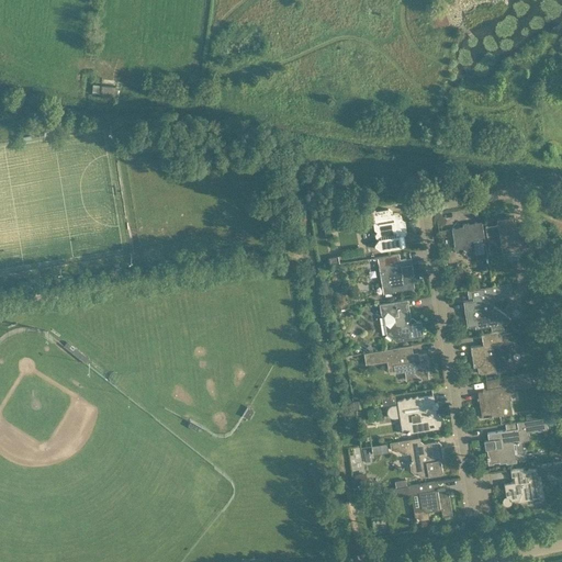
[(436,26),(449,23),(446,11),(433,14),(436,26)]
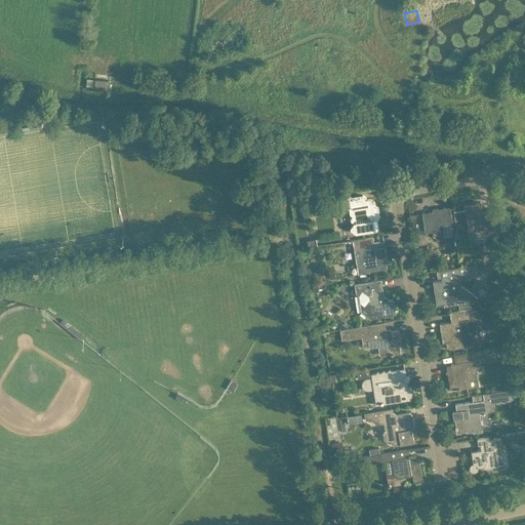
[(94,79),(93,90),(107,91),(108,80),(94,79)]
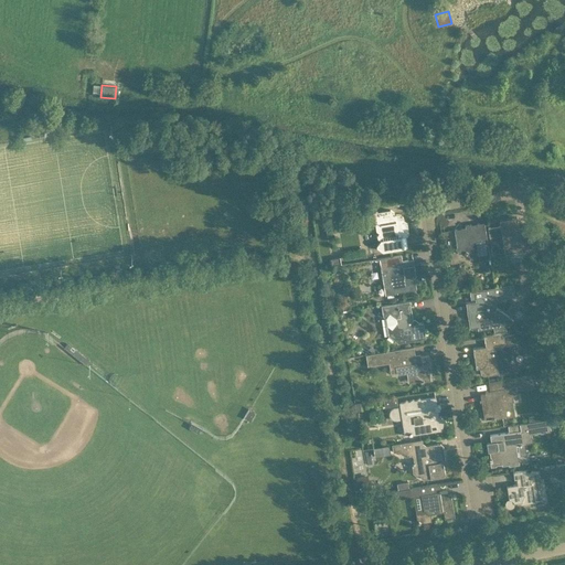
[(395,216),(394,212),(391,210),(368,213),(362,214),(363,225),(379,223),(380,232),(377,235),(377,237),(381,240),(376,245),(376,246),(383,251),(408,247),(406,236),(408,233),(407,224),(404,222),(402,222),(402,220),(396,216),(395,216)]
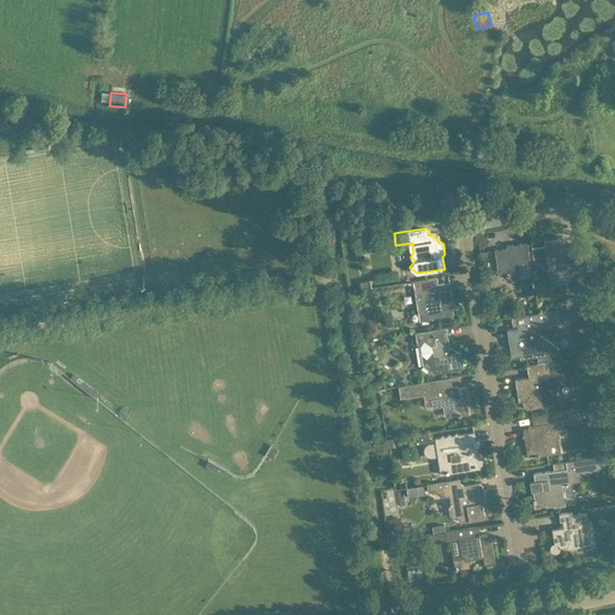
[(550,276),(567,274),(575,272),(573,258),(566,258),(562,237),(544,239),(544,245),(531,248),(536,276),(550,274),(550,276)]
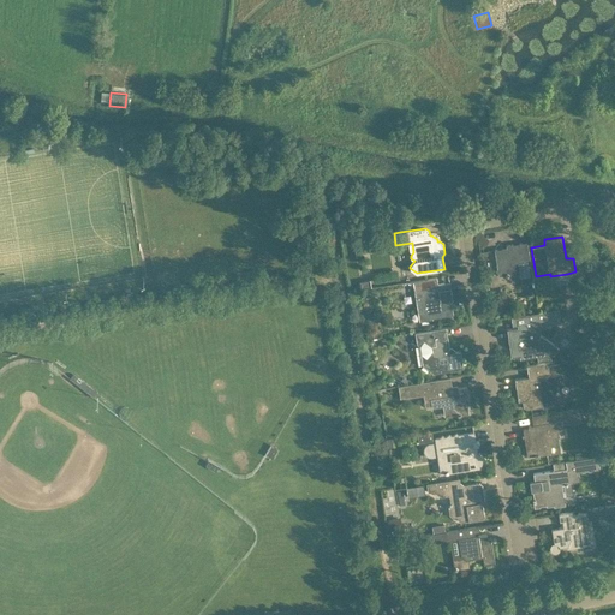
[(527,242),(520,243),(511,245),(511,248),(494,250),(497,268),(495,270),(497,273),(499,276),(506,275),(508,276),(509,274),(520,273),(521,284),(533,281),(529,256),(527,242)]
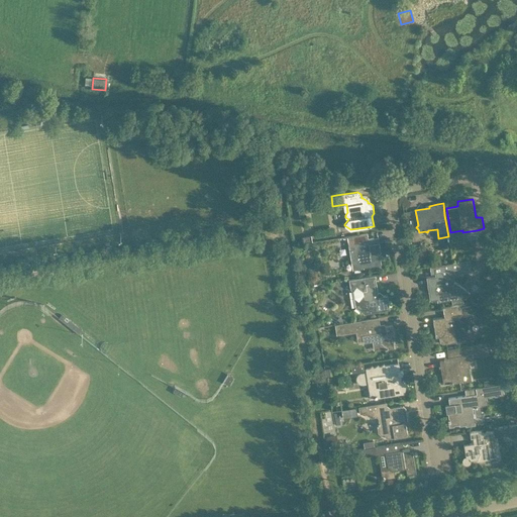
[(368,238),(367,233),(347,236),(352,270),(364,269),(364,268),(381,265),(379,252),(381,252),(379,242),(375,243),(374,238),(368,238)]
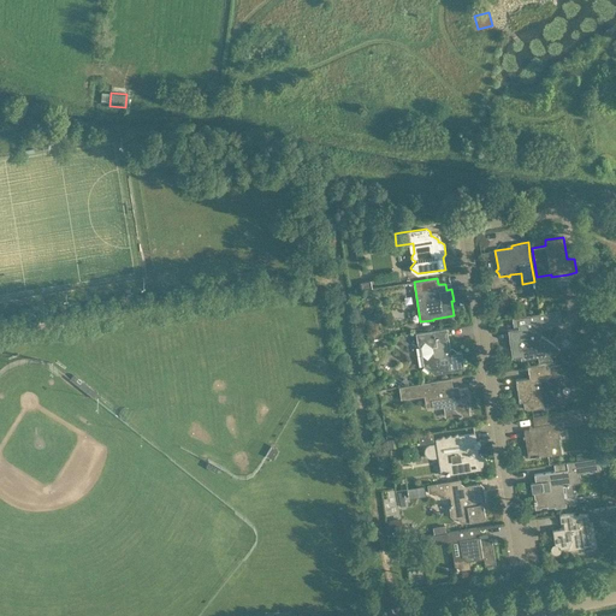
[(551,355),(556,354),(558,348),(540,333),(546,325),(556,324),(556,320),(561,319),(560,309),(513,317),(515,326),(517,325),(519,329),(508,330),(509,338),(511,341),(513,344),(510,344),(513,357),(521,356),(521,360),(539,356),(539,361),(551,360),(551,355)]
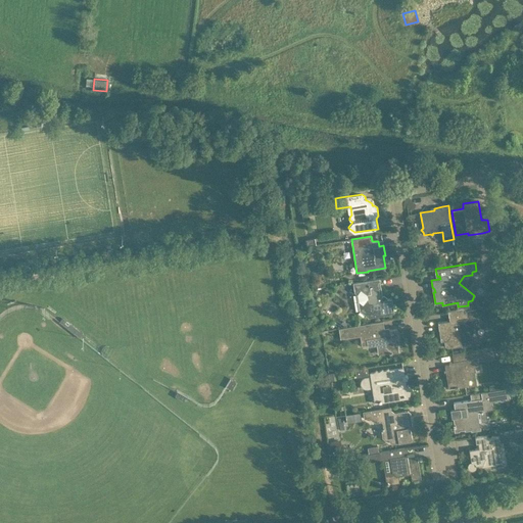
[(382,299),(379,278),(352,282),(353,289),(354,292),(357,293),(360,311),(369,317),(394,313),(391,298),(382,299)]
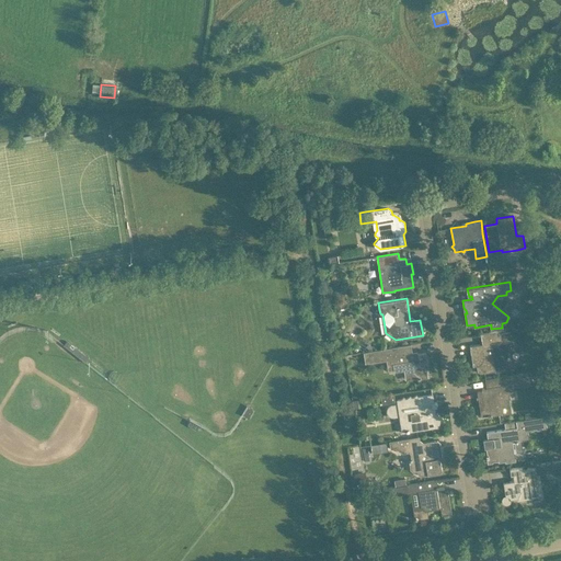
[(497,333),(497,330),(491,331),(480,333),(482,343),(469,345),(473,366),(477,366),(478,370),(480,373),(511,368),(508,357),(510,357),(510,354),(508,354),(506,344),(513,343),(511,331),(497,333)]
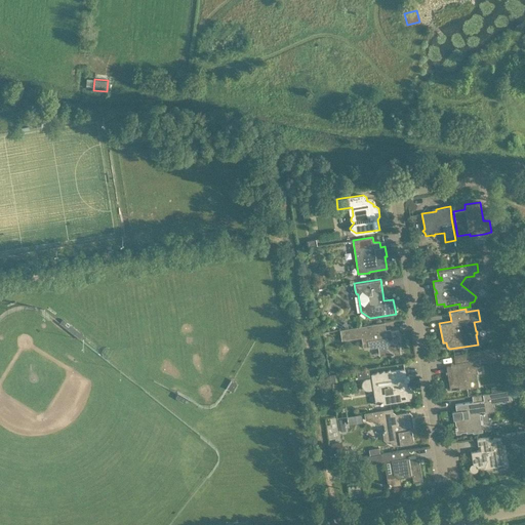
[(386,331),(385,322),(374,323),(339,329),(341,340),(361,337),(363,348),(368,347),(369,349),(377,348),(378,350),(381,350),(382,356),(391,354),(391,356),(400,354),(400,353),(399,346),(398,346),(397,339),(400,339),(398,329),(386,331)]
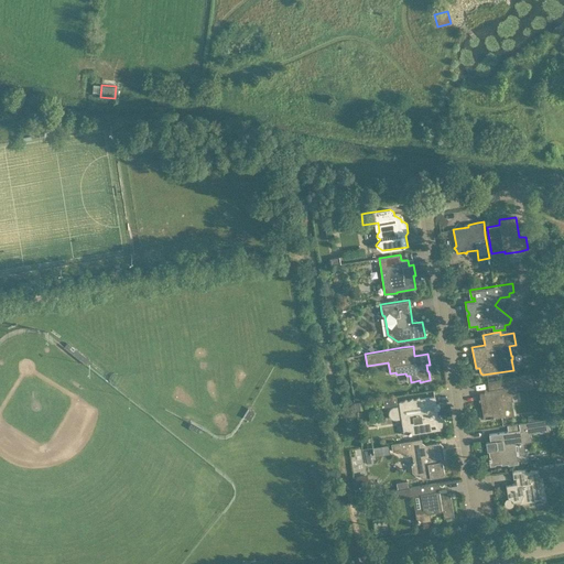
[(494,418),(505,416),(502,408),(508,407),(508,401),(513,400),(512,394),(517,393),(516,389),(535,386),(533,373),(488,381),(489,389),(485,390),(485,393),(479,393),(484,419),(490,418),(490,419),(494,418)]
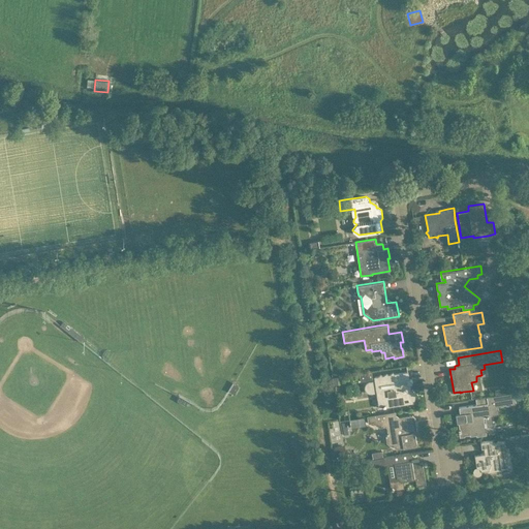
[(371,371),(359,373),(361,380),(373,379),(371,371)]
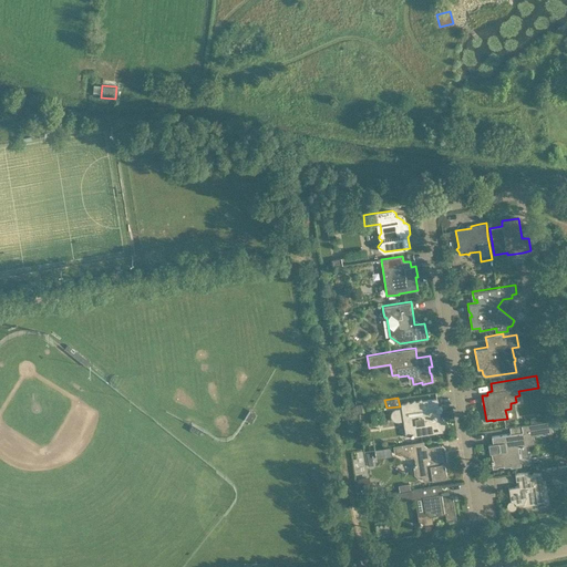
[(391,414),(391,415),(391,416),(392,418),(392,419),(393,420),(394,421),(395,421),(397,421),(398,422),(399,421),(404,421),(405,428),(410,426),(412,436),(442,431),(442,429),(443,429),(444,426),(444,424),(444,422),(443,420),(442,418),(440,418),(440,415),(437,415),(436,412),(439,411),(440,411),(441,411),(442,410),(442,409),(442,408),(441,408),(441,406),(440,406),(437,406),(436,399),(425,400),(422,401),(421,399),(418,401),(415,402),(414,400),(412,402),(409,403),(408,401),(405,403),(401,404),(402,408),(397,409),(395,409),(394,410),(393,410),(393,411),(392,412),(391,413),(391,414)]
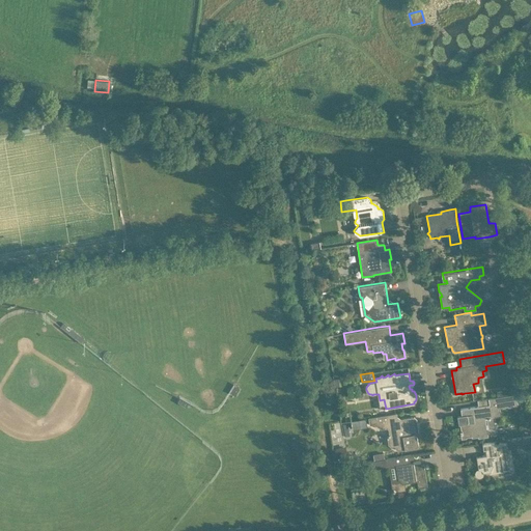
[(462,415),(457,416),(457,420),(460,420),(460,423),(459,423),(460,430),(459,430),(462,439),(466,438),(466,437),(471,436),(472,437),(478,436),(478,438),(487,436),(487,434),(484,418),(487,417),(488,418),(491,418),(490,417),(494,416),(501,415),(500,411),(500,408),(502,408),(505,408),(505,407),(507,407),(512,406),(518,406),(516,402),(515,394),(504,395),(497,396),(487,398),(488,404),(478,406),(460,409),(462,415)]
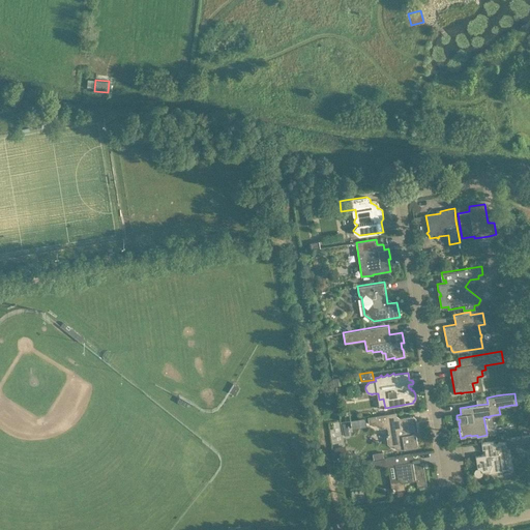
[(384,413),(367,416),(369,423),(373,423),(380,428),(386,427),(387,428),(388,433),(386,436),(387,443),(390,445),(394,445),(394,447),(398,449),(404,448),(415,446),(417,444),(416,435),(417,432),(415,417),(413,415),(395,418),(393,412),(384,413)]
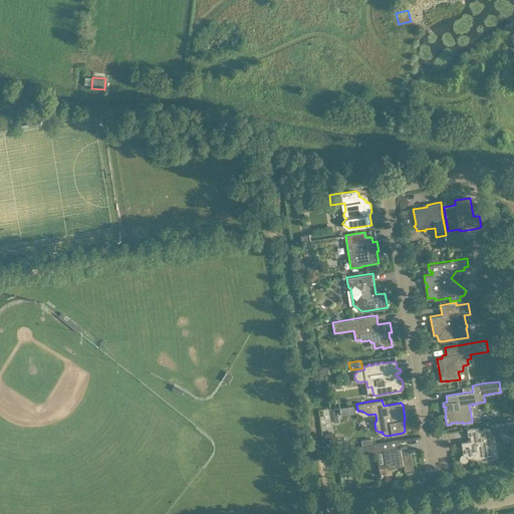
[(353,405),(339,407),(340,415),(355,413),(353,405)]
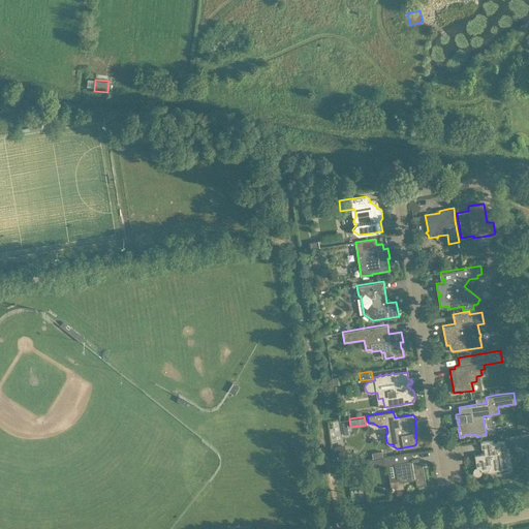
[(528,434),(511,437),(512,445),(523,444),(524,449),(528,447),(528,434)]
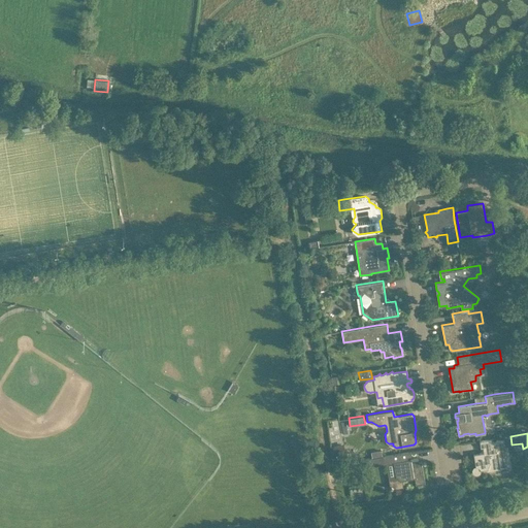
[(471,469),(471,470),(471,471),(472,472),(473,473),(474,474),(475,474),(476,474),(477,474),(479,474),(479,473),(480,473),(481,472),(481,471),(481,470),(481,469),(487,468),(487,471),(496,469),(500,469),(500,468),(508,466),(504,439),(492,441),(492,438),(480,440),(481,448),(483,448),(484,452),(473,454),(475,466),(474,466),(473,466),(473,467),(472,467),(472,468),(471,469)]
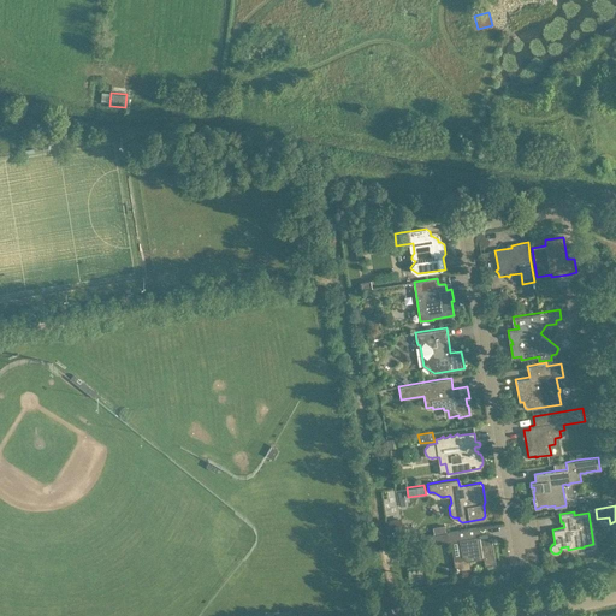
[(389,520),(391,531),(400,529),(397,519),(389,520)]
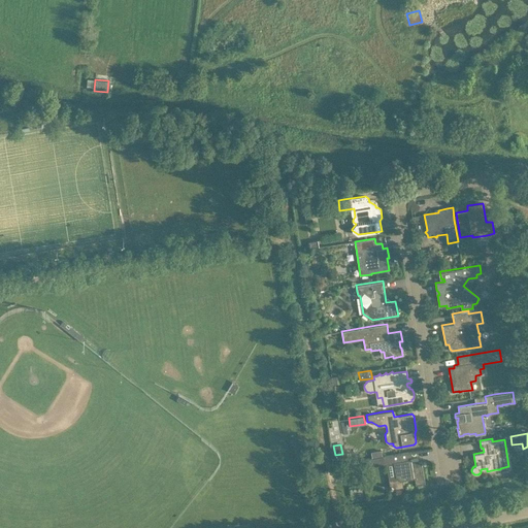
[(371,466),(384,464),(393,462),(395,476),(389,476),(390,488),(393,489),(404,487),(403,480),(415,477),(416,485),(425,484),(421,461),(416,462),(416,459),(417,459),(417,457),(411,457),(410,452),(400,454),(383,456),(383,457),(369,459),(371,466)]
